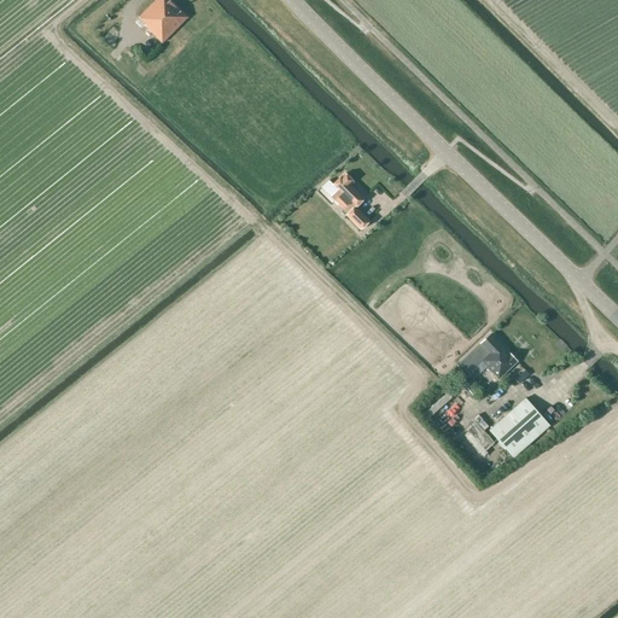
[(145,24),(144,27),(163,44),(188,17),(172,0),(155,0),(139,17),(145,24)]
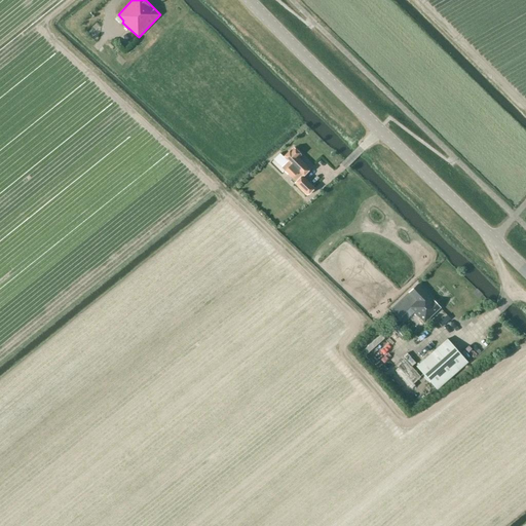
[(296,182),(294,184),(297,187),(306,195),(314,188),(303,177),(309,170),(297,157),(300,154),(293,147),(283,156),(288,161),(282,167),(296,182)]
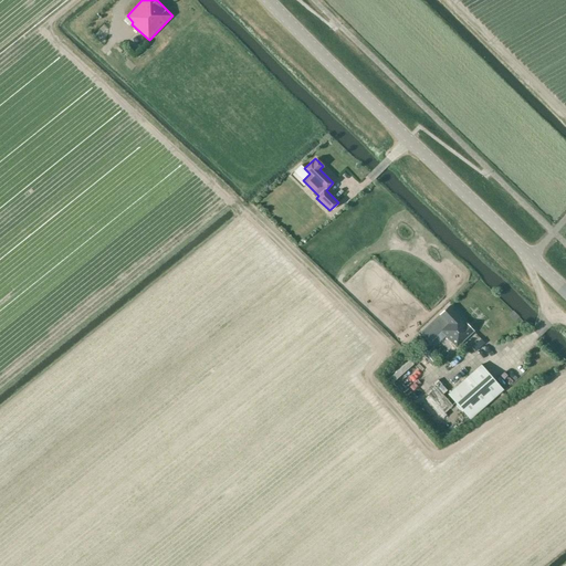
[(449,306),(421,333),(430,342),(441,332),(456,346),(457,347),(473,331),(467,323),(465,324),(462,321),(449,306)]
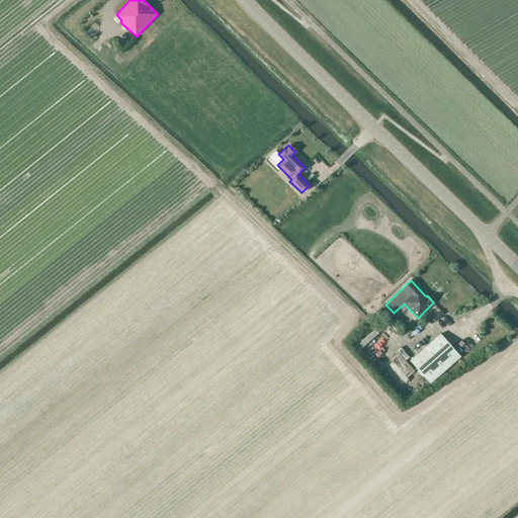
[(440,309),(432,316),(435,320),(443,313),(440,309)]
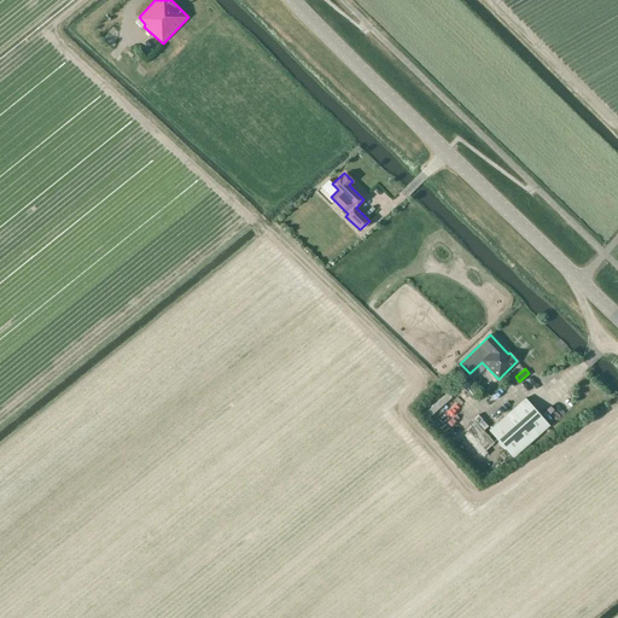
[(477,396),(483,391),(473,380),(467,385),(477,396)]
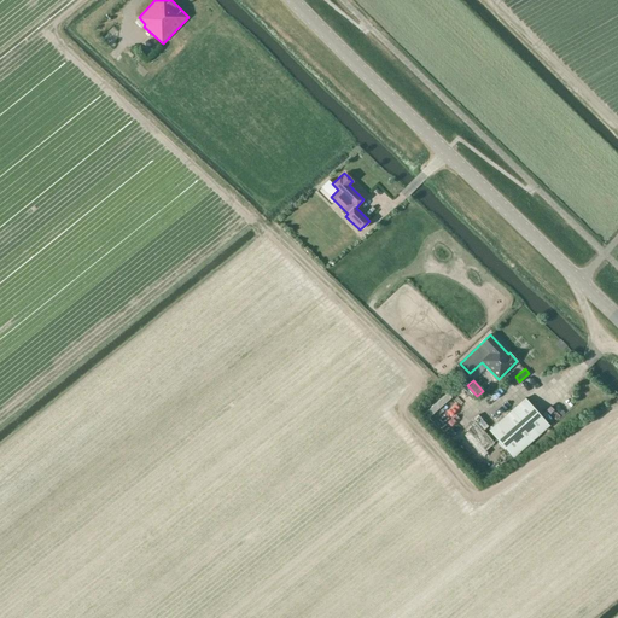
[(435,417),(458,395),(454,390),(430,412),(435,417)]
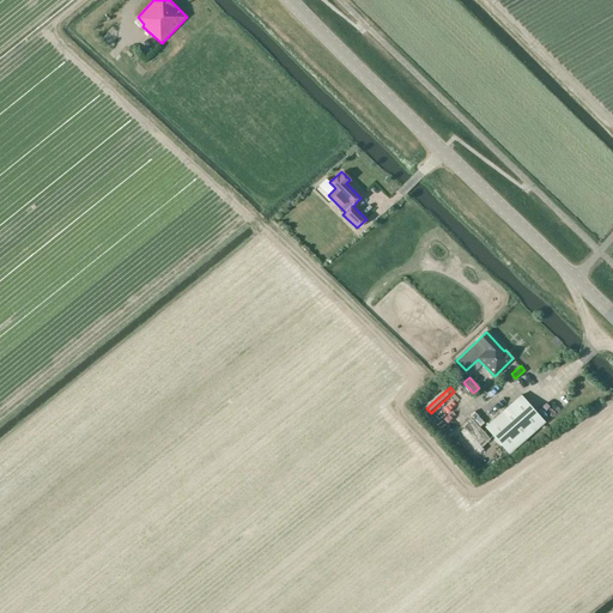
[(522,395),(486,426),(510,454),(546,423),(522,395)]
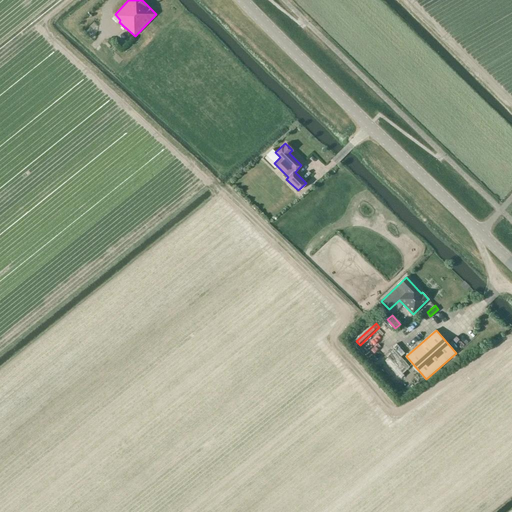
[(423,330),(412,340),(415,344),(427,334),(423,330)]
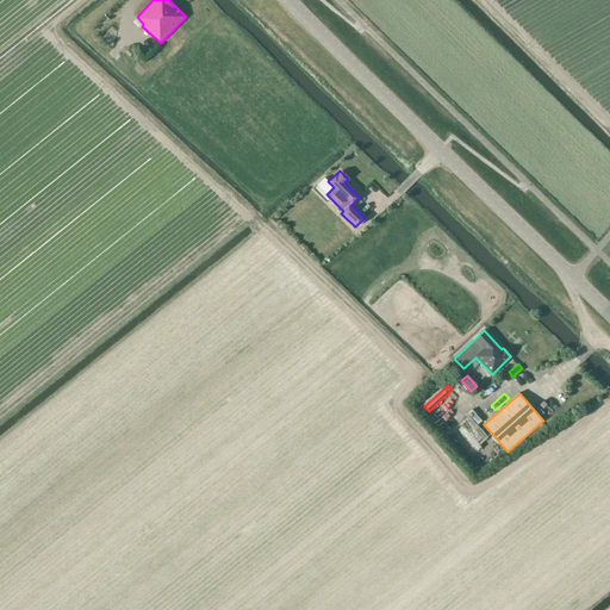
[(459,397),(435,418),(440,424),(464,403),(459,397)]
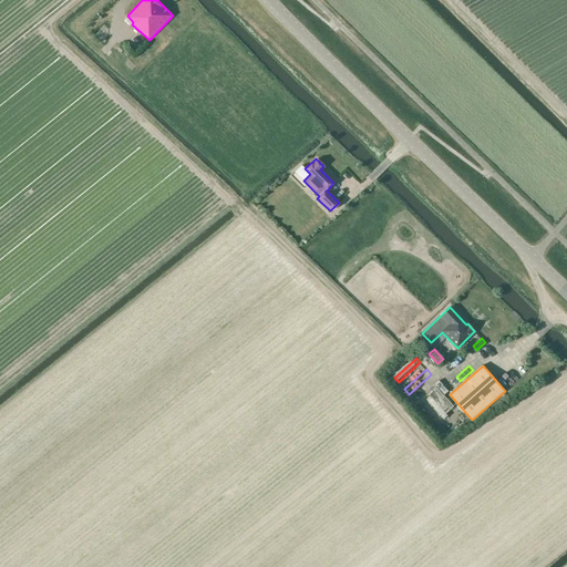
[(412,389),(416,395),(437,382),(433,377),(412,389)]
